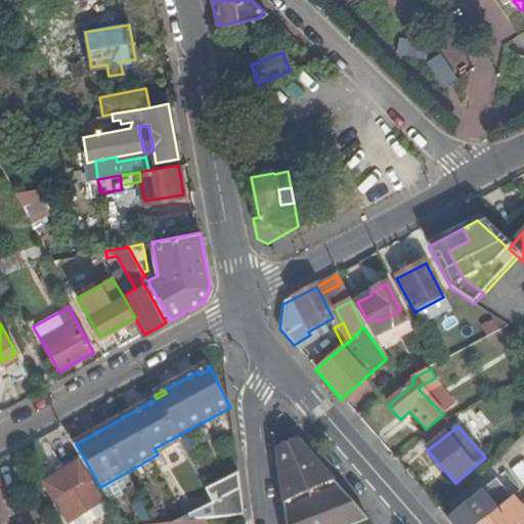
[(435,427),(419,441),(427,450),(444,437),(435,427)]
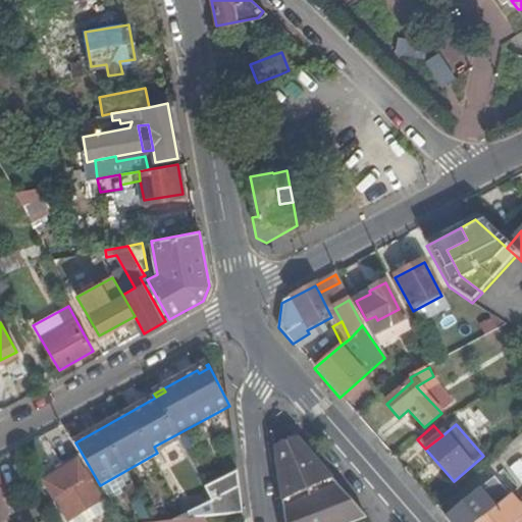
[(275,433),(285,521),(356,521),(368,518),(289,428),(275,433)]
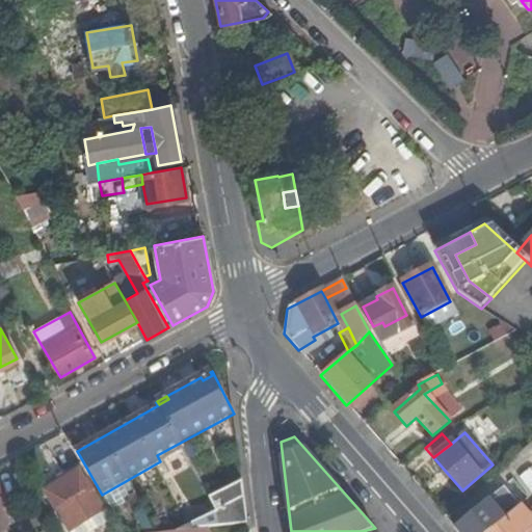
[(69,531),(105,510),(80,469),(45,489),(69,531)]
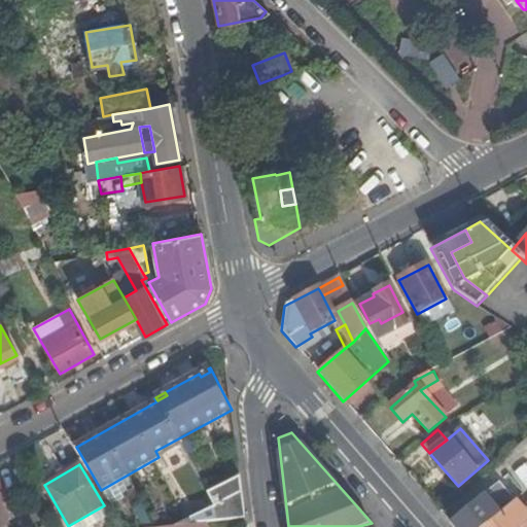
[(205,523),(246,518),(243,492),(241,475),(206,486),(211,501),(185,510),(187,525),(205,523)]
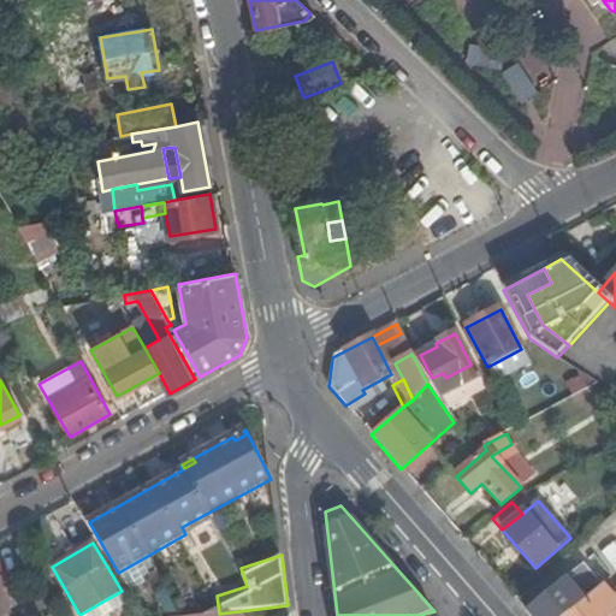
[(0,561),(0,614),(1,615),(15,615),(30,608),(17,582),(12,584),(0,561)]
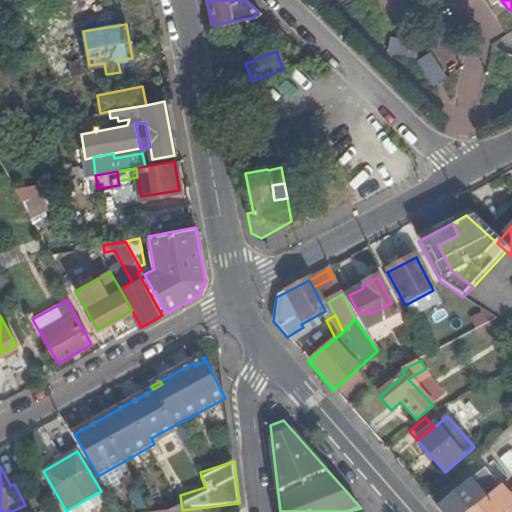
[(437,507),(441,511),(468,511),(488,495),(485,491),(491,485),(479,471),(437,507)]
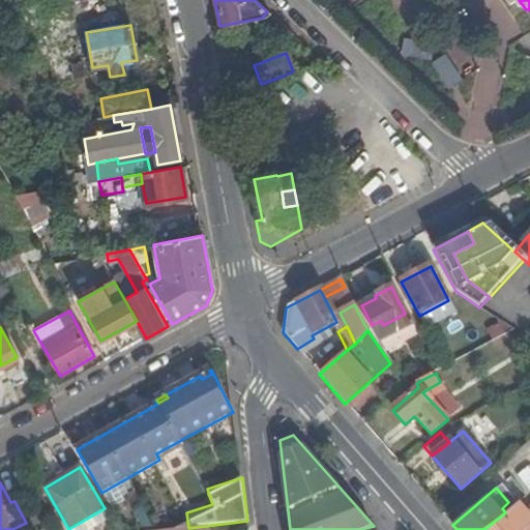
[(484,529),(526,529),(529,527),(529,507),(524,512),(516,504),(505,512),(484,529)]
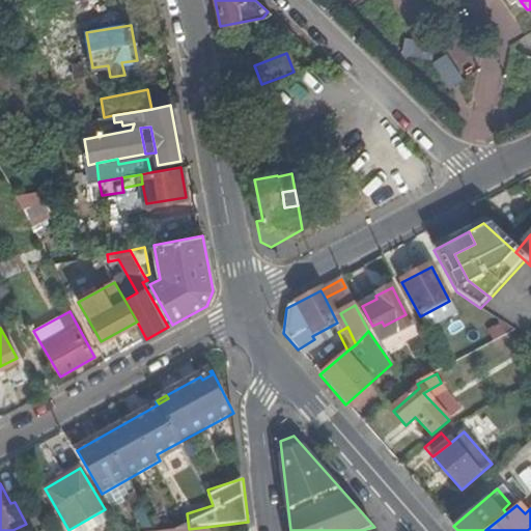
[(89,530),(111,519),(105,509),(68,530),(89,530)]
